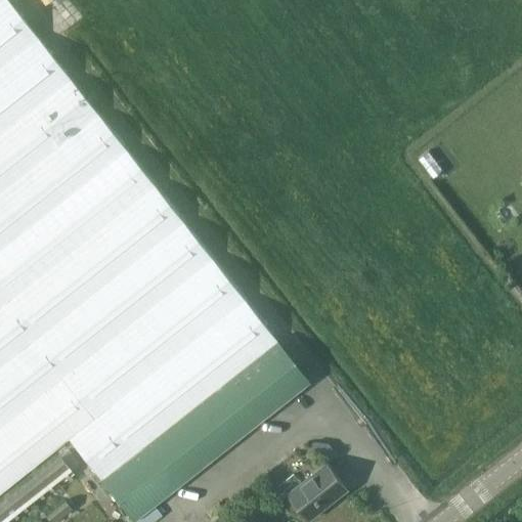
[(0,0),(0,496),(71,441),(102,481),(133,521),(138,521),(311,384),(6,0),(0,0)]
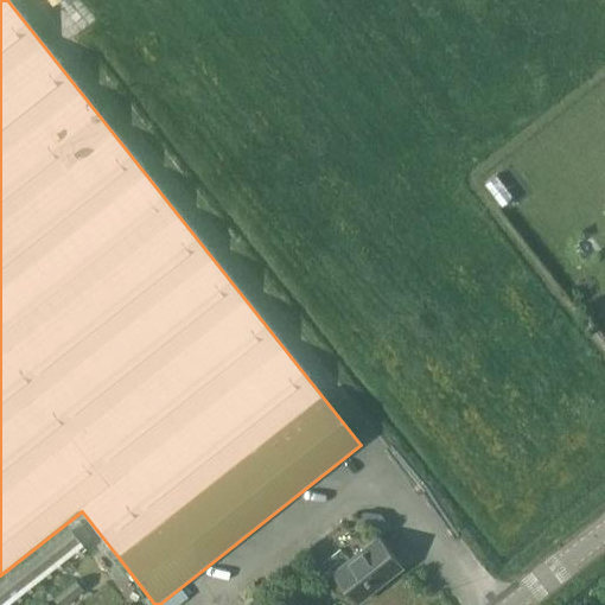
[(498,177),(488,185),(505,208),(516,199),(498,177)]
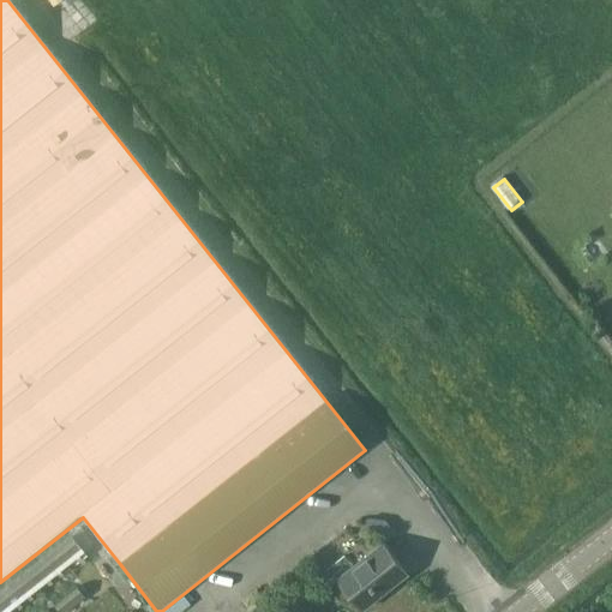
[(10,611),(85,552),(72,537),(0,593),(0,611),(10,611)]
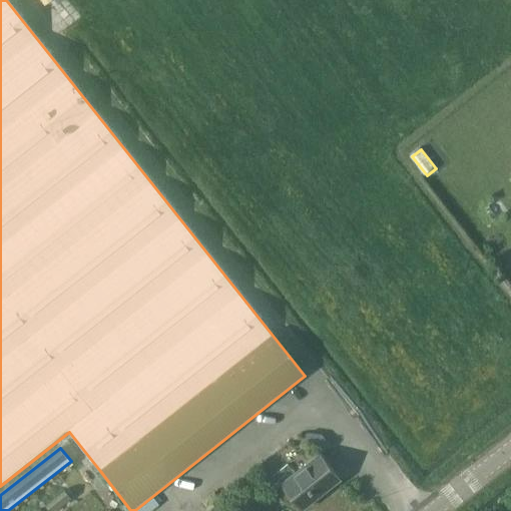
[(305,510),(342,481),(322,456),(285,486),(303,510),(305,510)]
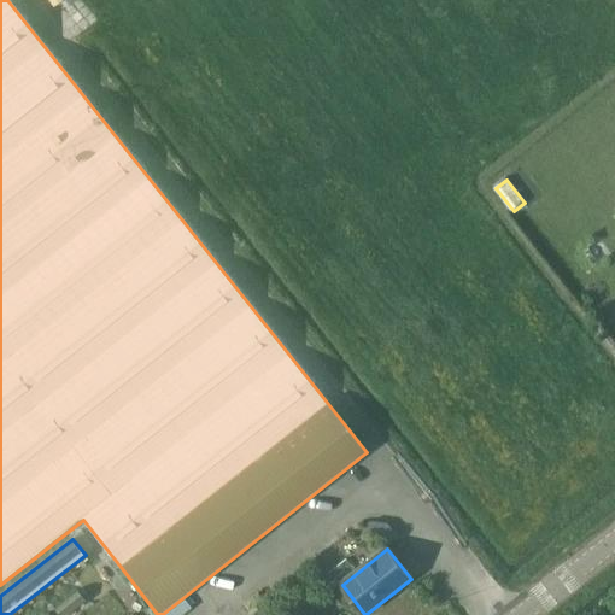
[(68,614),(86,601),(78,591),(56,609),(59,614),(68,614)]
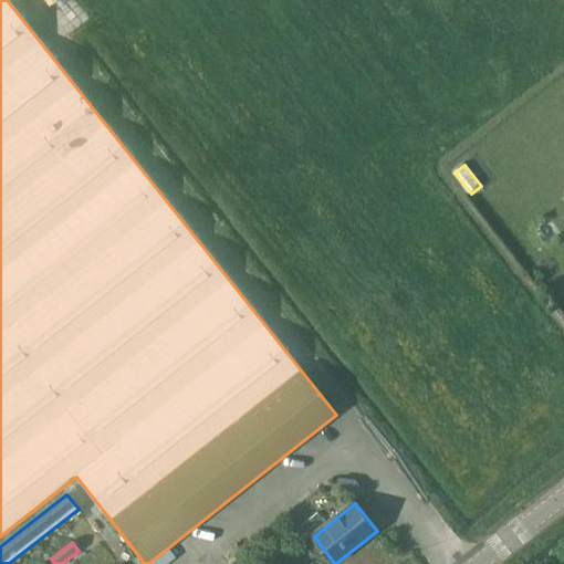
All buildings are outlined.
